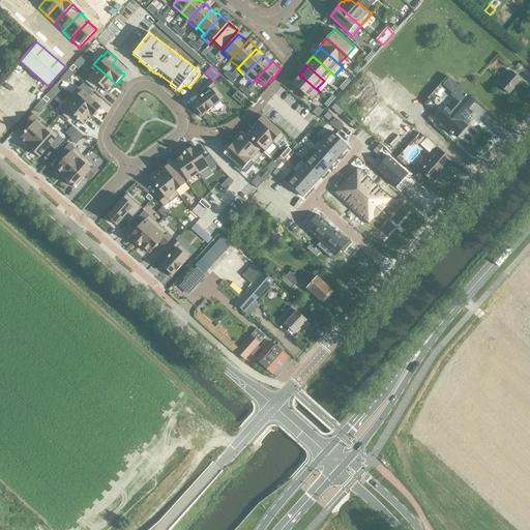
[(97,67),(85,82),(94,90),(98,85),(107,92),(111,87),(113,89),(117,84),(116,84),(97,67)]
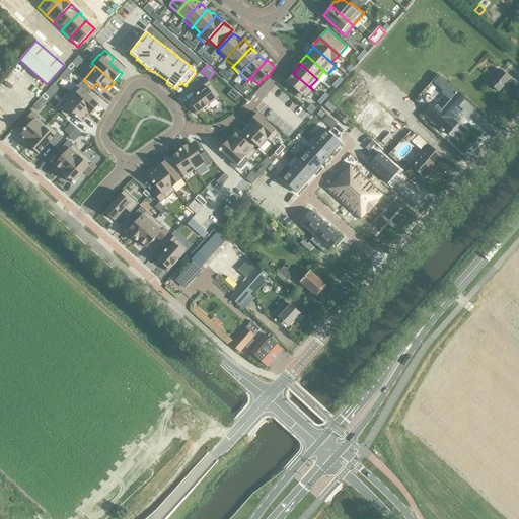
[(499,92),(510,79),(500,70),(489,83),(499,92)]
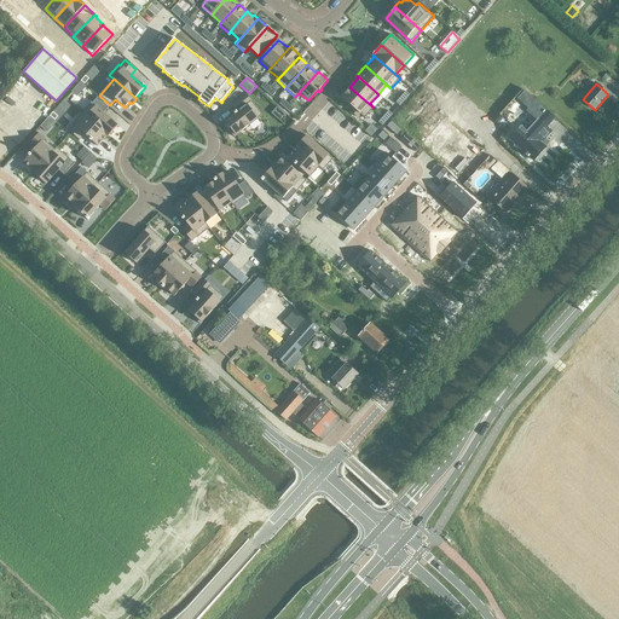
[(350,87),(341,97),(353,108),(351,111),(357,117),(360,114),(364,119),(374,108),(350,87)]
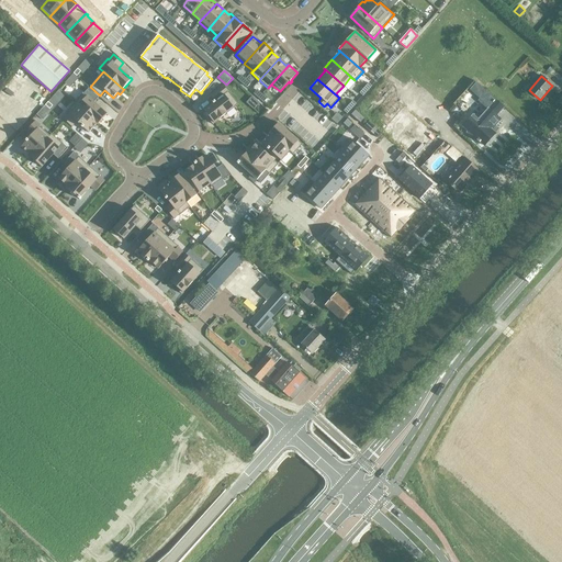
[(0,100),(0,121),(19,99),(10,91),(12,89),(4,82),(0,88),(0,99),(0,100)]
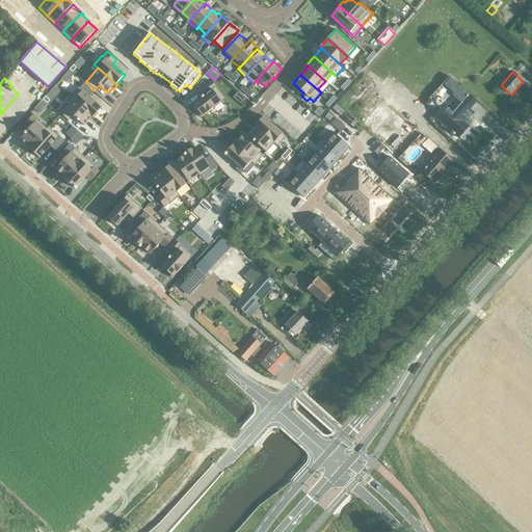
[(202,98),(193,104),(198,112),(197,113),(202,117),(208,112),(214,108),(213,108),(225,99),(212,81),(200,91),(203,96),(202,97),(202,98)]
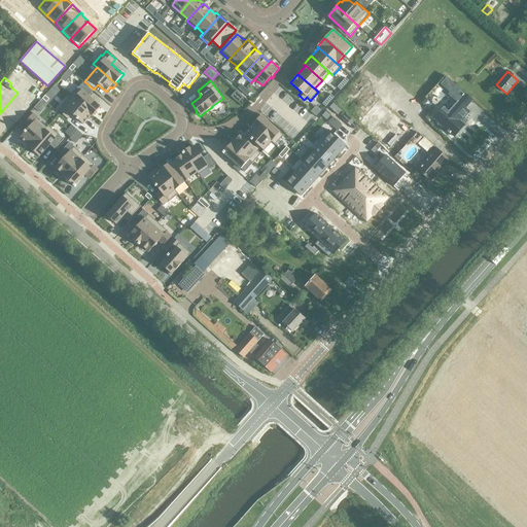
[(444,108),(434,118),(438,123),(437,124),(437,127),(443,130),(445,130),(446,129),(448,131),(447,132),(450,134),(450,133),(454,137),(464,125),(462,123),(465,119),(464,118),(469,113),(464,108),(468,103),(471,100),(456,85),(448,94),(458,102),(449,112),(444,108)]
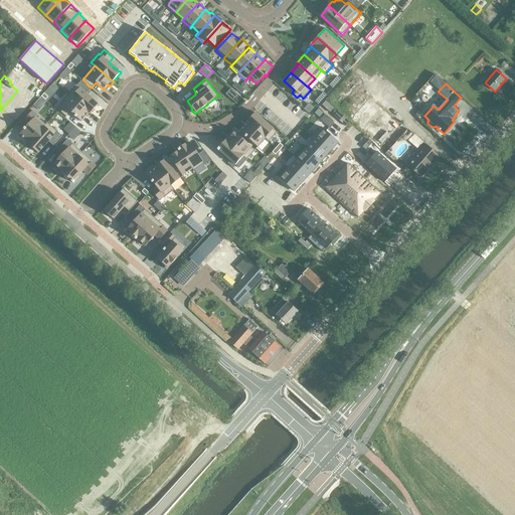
[(76,84),(68,94),(89,113),(90,114),(98,105),(76,84)]
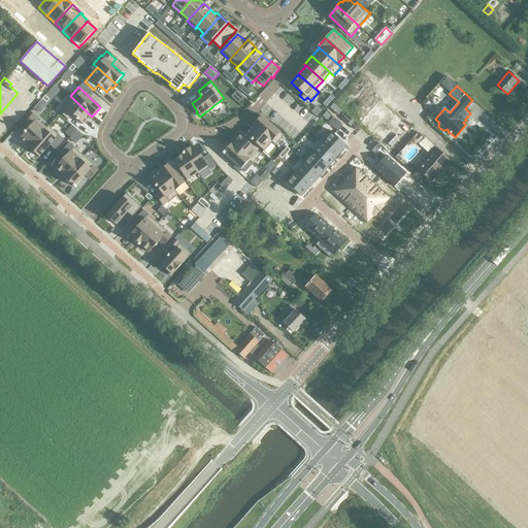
[(243,97),(236,90),(231,96),(238,102),(243,97)]
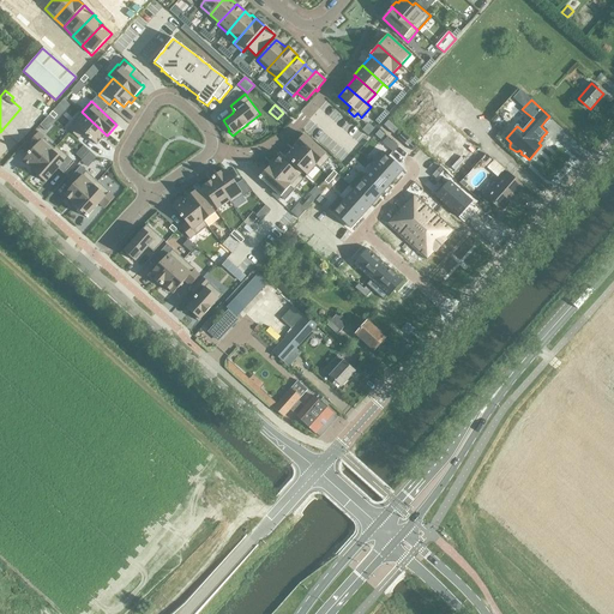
[(35,120),(22,108),(0,133),(0,138),(10,146),(25,128),(31,134),(42,121),(37,118),(35,120)]
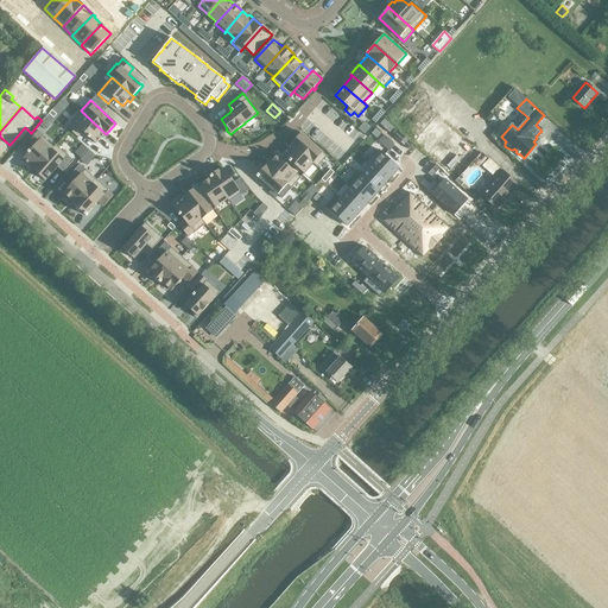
[(71,122),(67,127),(77,137),(83,132),(88,137),(88,138),(89,139),(90,138),(96,144),(105,133),(81,111),(71,121),(71,122)]
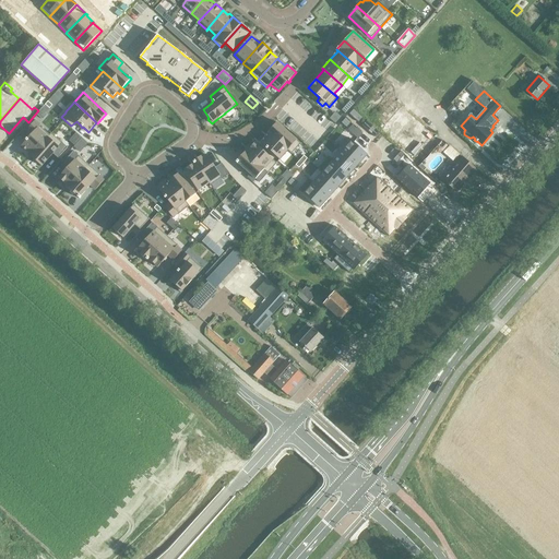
[(335,123),(342,116),(335,111),(330,118),(335,123)]
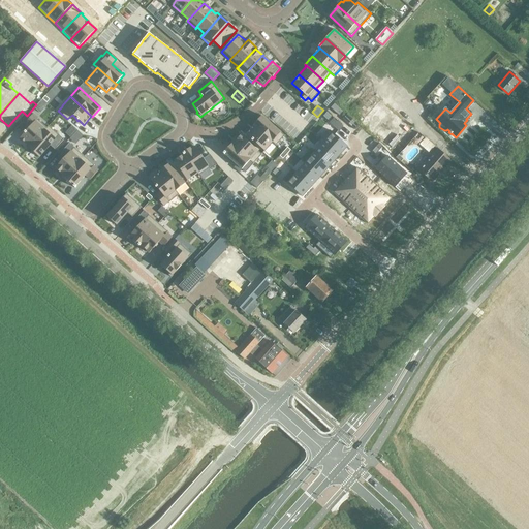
[(327,112),(322,116),(328,121),(332,116),(327,112)]
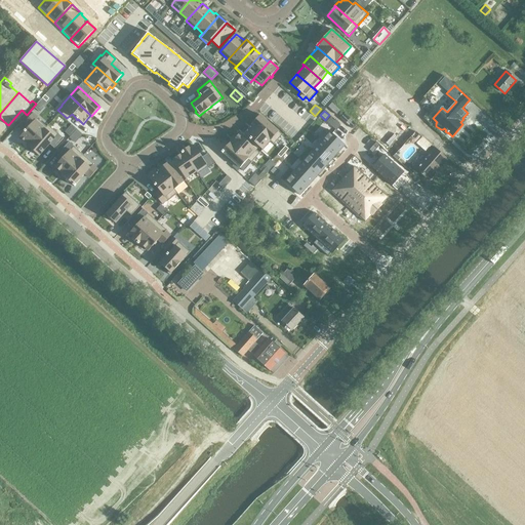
[(25,132),(19,137),(30,146),(46,127),(37,119),(38,118),(34,114),(33,113),(33,114),(25,122),(30,126),(28,128),(26,130),(24,131),(25,132)]
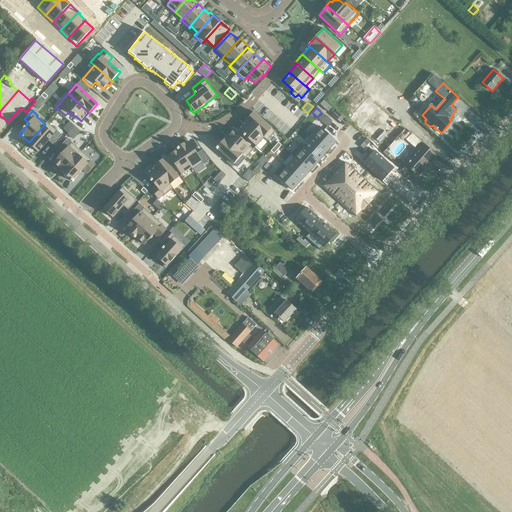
[(253,112),(245,121),(246,122),(264,138),(267,141),(275,131),(253,112)]
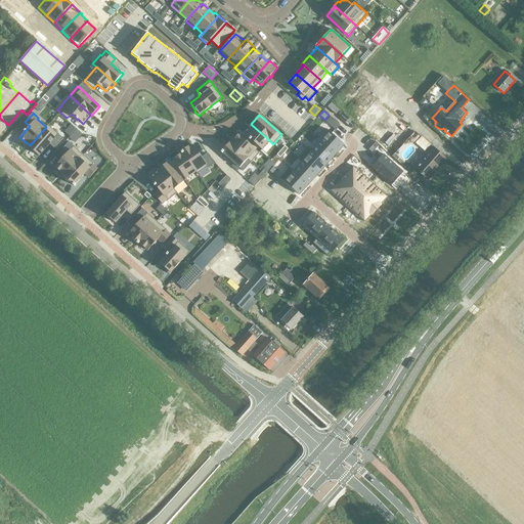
[(30,145),(29,146),(39,156),(50,143),(54,148),(63,138),(48,125),(46,127),(30,145)]
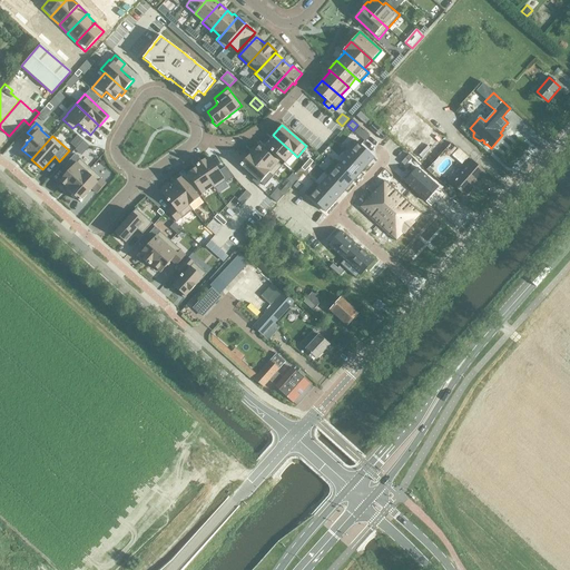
[(274,136),(265,146),(272,150),(271,151),(273,153),(273,151),(285,163),(294,154),(274,136)]
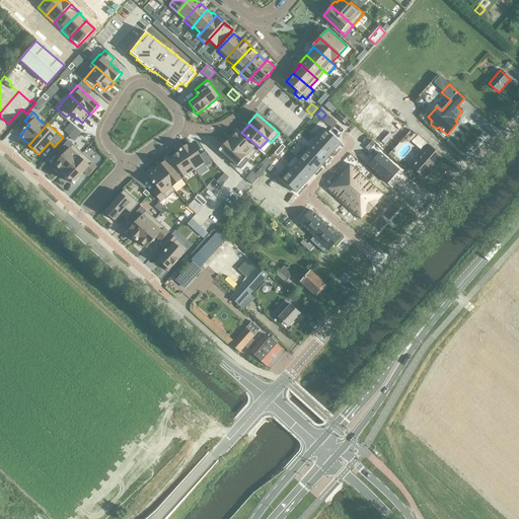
[(341,144),(323,128),(314,138),(332,154),(341,144)]
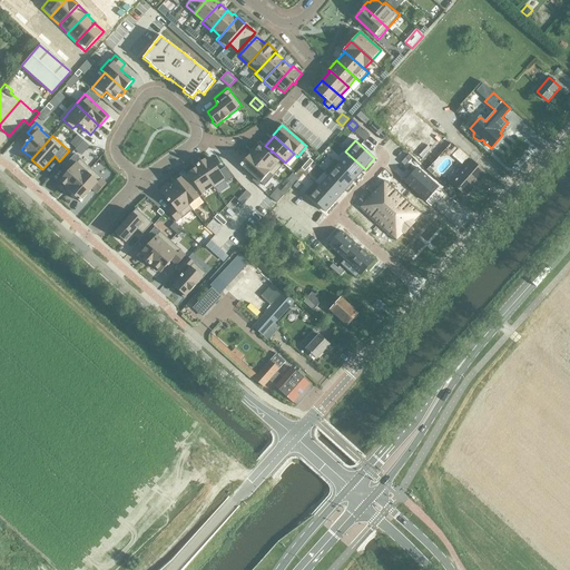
[(253,149),(248,155),(249,156),(249,155),(269,172),(269,173),(273,177),(282,166),(259,146),(255,151),(253,149)]
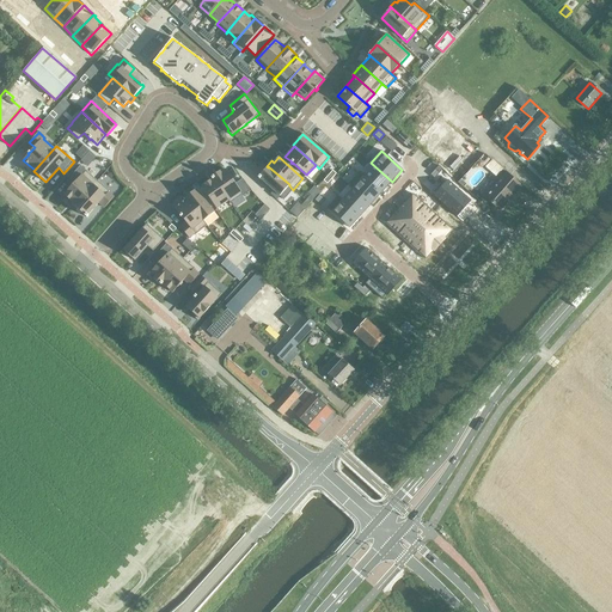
[(392,182),(371,163),(373,165),(363,176),(359,172),(359,173),(381,194),(392,182)]
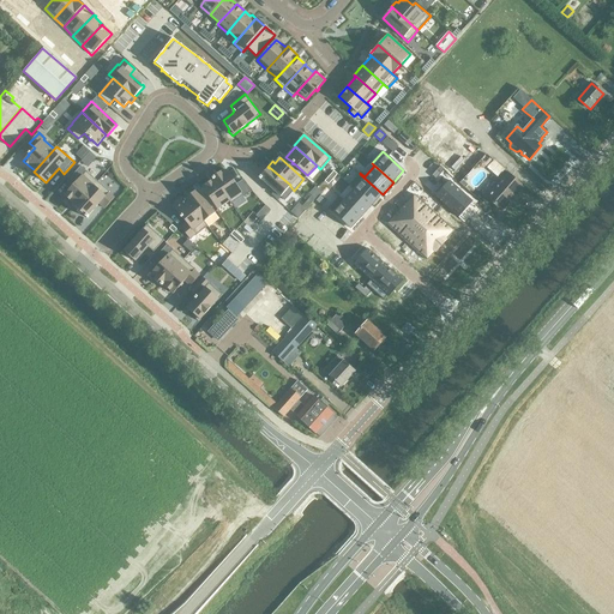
[(72,186),(65,196),(71,202),(68,204),(74,209),(76,208),(74,206),(97,181),(80,166),(67,181),(72,186)]
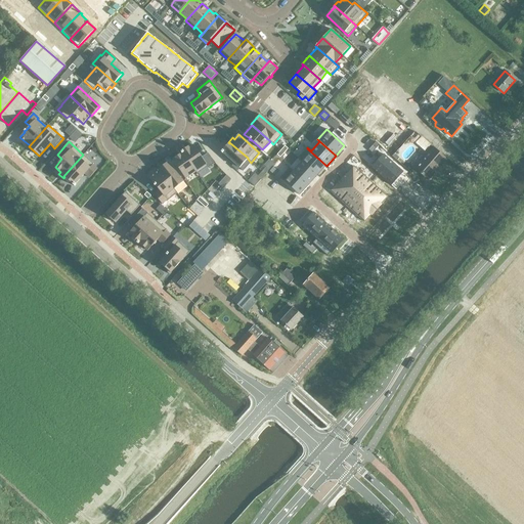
[(229,143),(221,151),(222,154),(223,153),(239,168),(248,159),(248,158),(229,142),(229,143)]
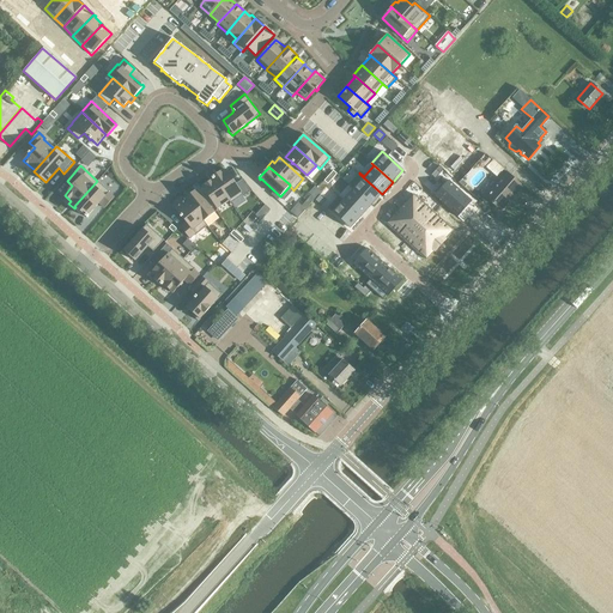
[(220,171),(212,177),(213,177),(229,200),(229,201),(230,204),(243,195),(243,196),(250,192),(242,180),(236,183),(226,170),(222,174),(220,171)]
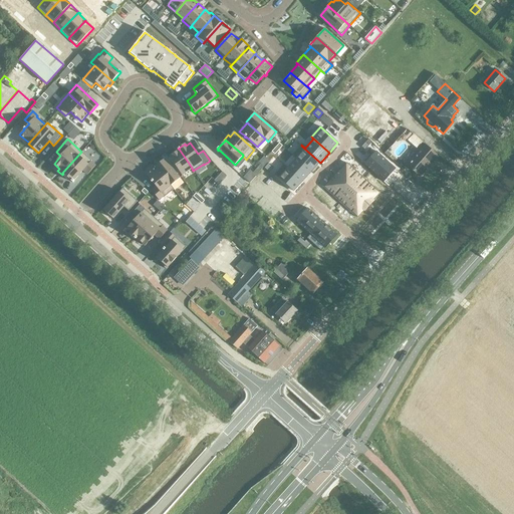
[(425,145),(408,165),(419,176),(437,156),(425,145)]
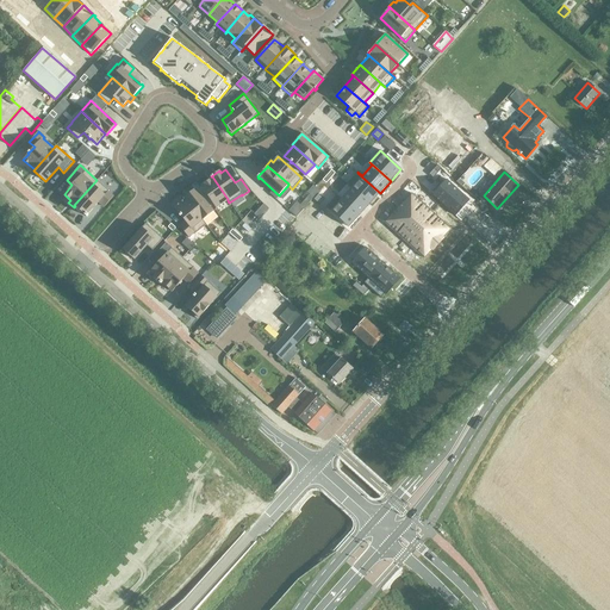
[(380,193),(358,173),(347,184),(369,204),(380,193)]
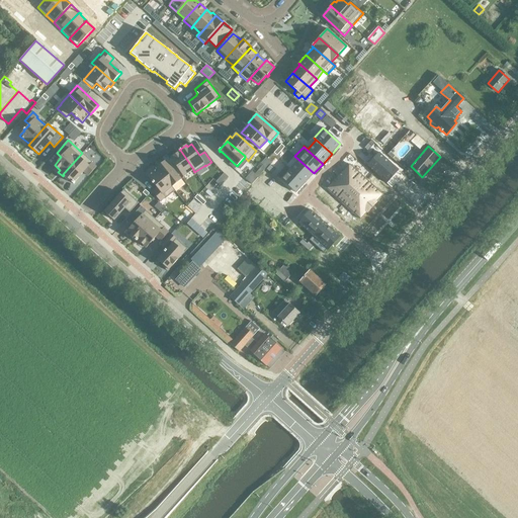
[(180,152),(170,158),(183,176),(193,170),(193,169),(180,150),(179,151),(180,152)]
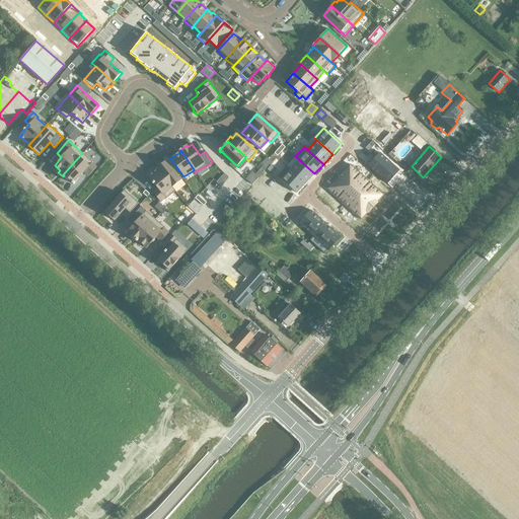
[(399,170),(380,152),(368,166),(387,183),(399,170)]
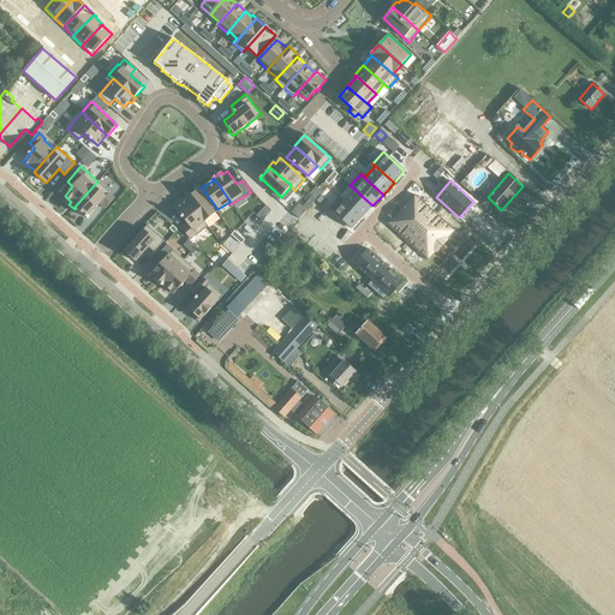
[(97,181),(75,207),(76,208),(88,219),(89,216),(100,204),(105,209),(114,198),(109,193),(109,192),(97,181)]
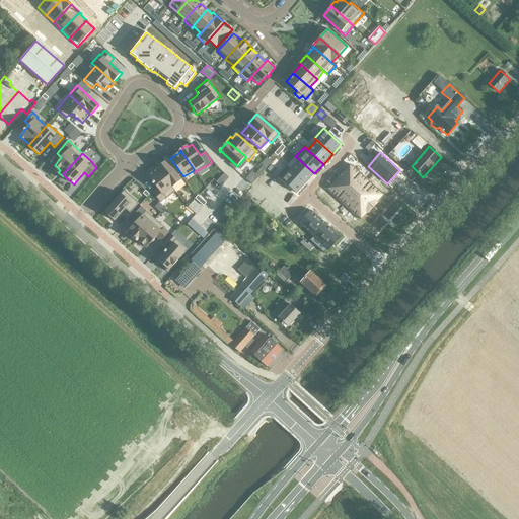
[(314,173),(295,156),(298,160),(290,169),(287,166),(286,166),(305,183),(314,173)]
